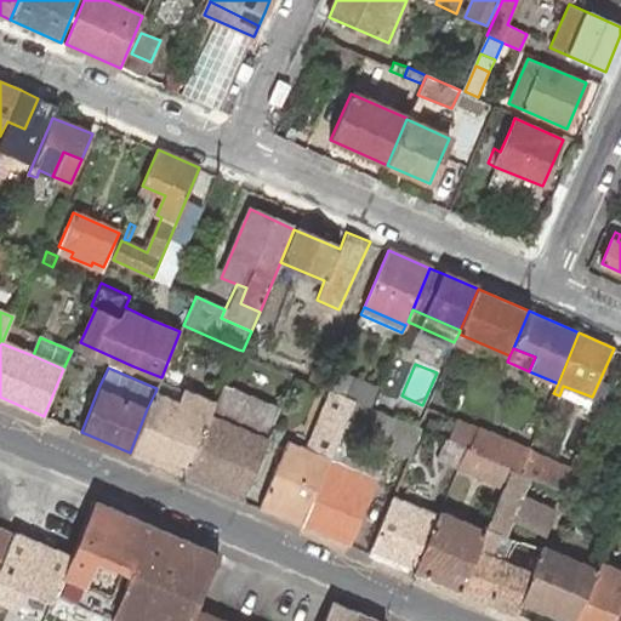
[(322,385),(326,374),(314,369),(309,380),(322,385)]
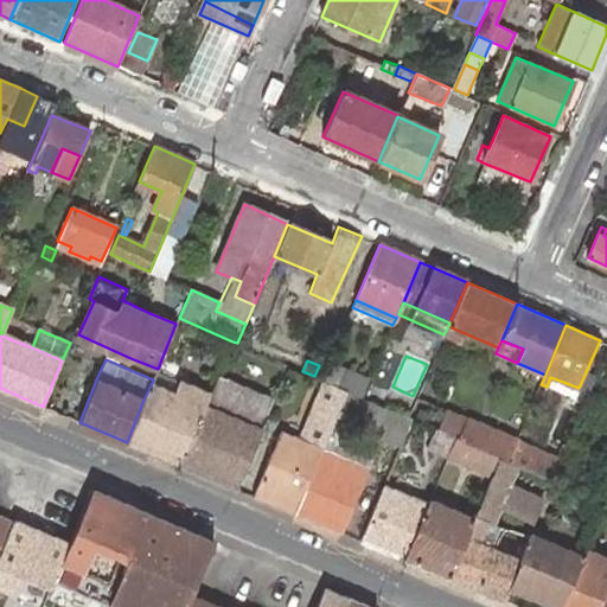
[(357,396),(362,397),(370,378),(345,368),(338,388),(347,391),(349,393),(357,396)]
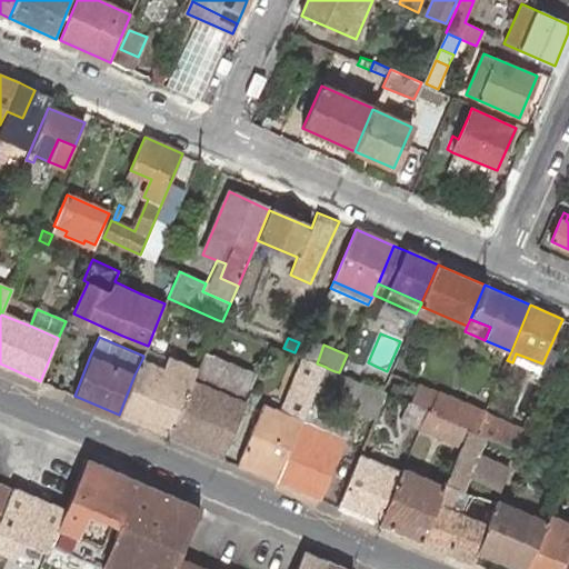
[(119,415),(170,435),(198,369),(188,365),(180,361),(169,357),(165,369),(142,359),(135,375),(119,415)]
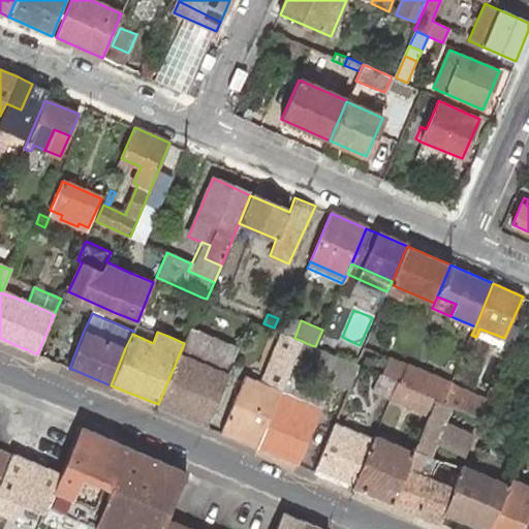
[(294,338),(283,333),(271,362),(290,370),(298,354),(303,341),(294,338)]
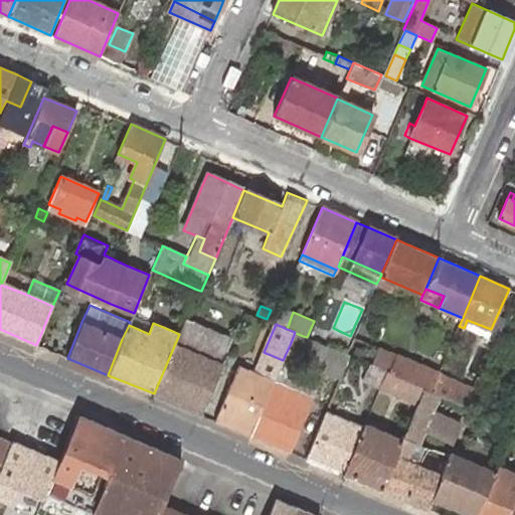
[(345,350),(350,339),(315,325),(311,336),(345,350)]
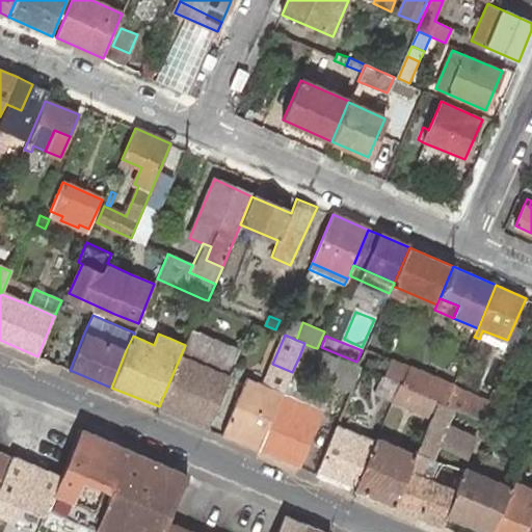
[(313,347),(306,344),(304,343),(299,356),(308,360),(313,347)]
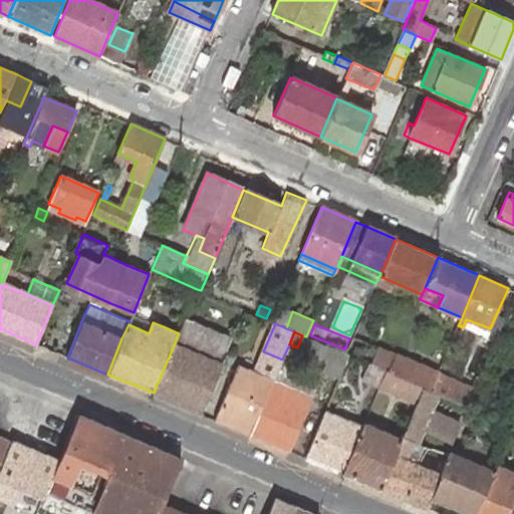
[(219,349),(179,332),(179,333),(154,393),(200,413),(204,404),(223,358),(227,347),(221,344),(219,349)]
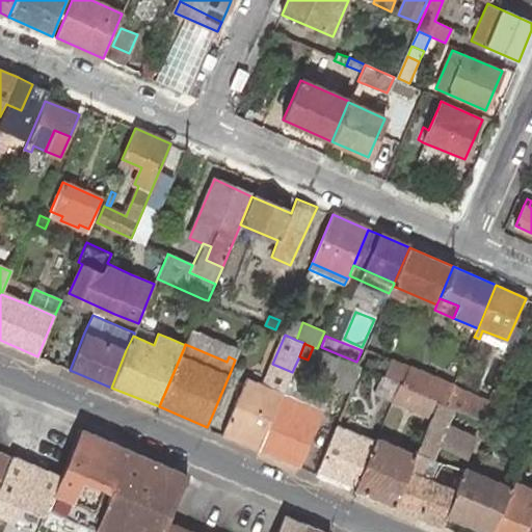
[(357,366),(317,348),(313,347),(308,360),(339,373),(335,382),(351,389),(361,367),(357,366)]
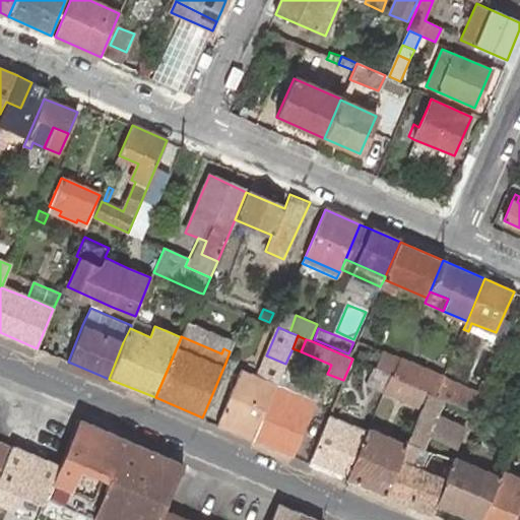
[(392,376),(399,361),(385,354),(378,369),(390,374),(392,376)]
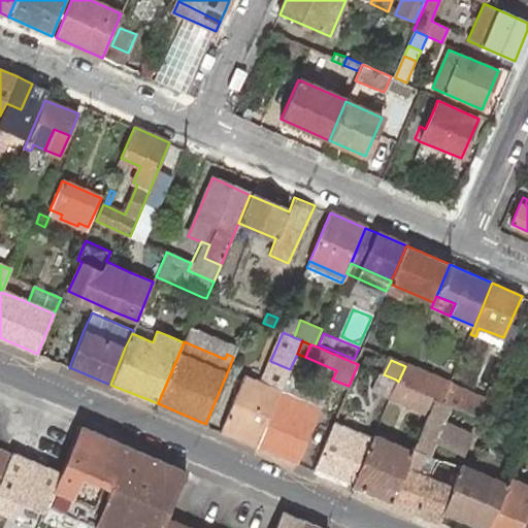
[(290,369),(270,361),(261,382),(282,390),(288,374),(290,369)]
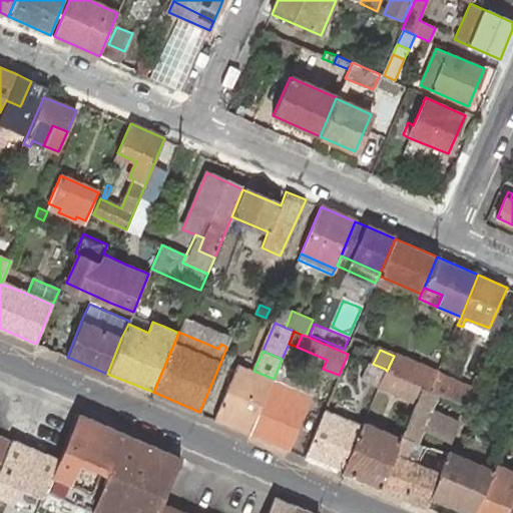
[(436,373),(394,355),(394,356),(387,371),(421,386),(429,389),(436,373)]
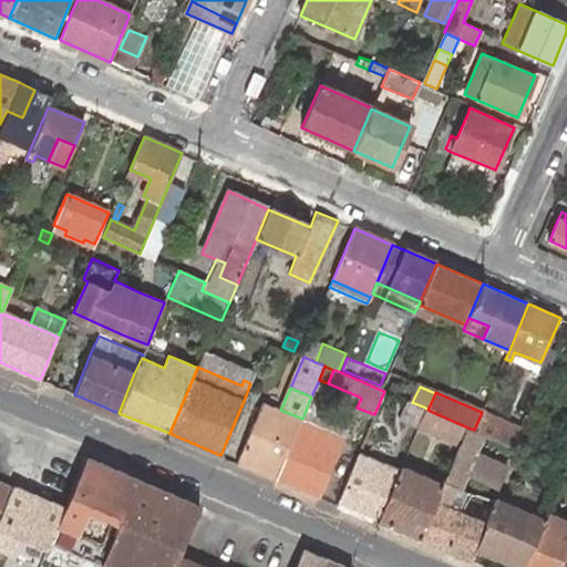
[(220,455),(236,462),(261,402),(246,395),(225,445),(220,455)]
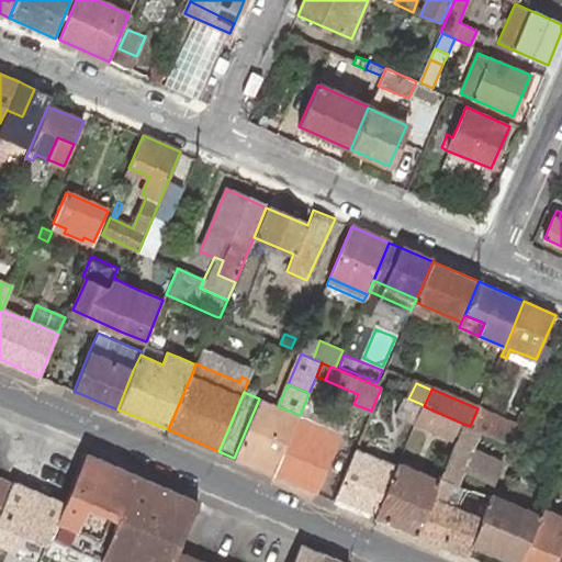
[(422,404),(408,398),(403,396),(396,414),(414,423),(422,404)]
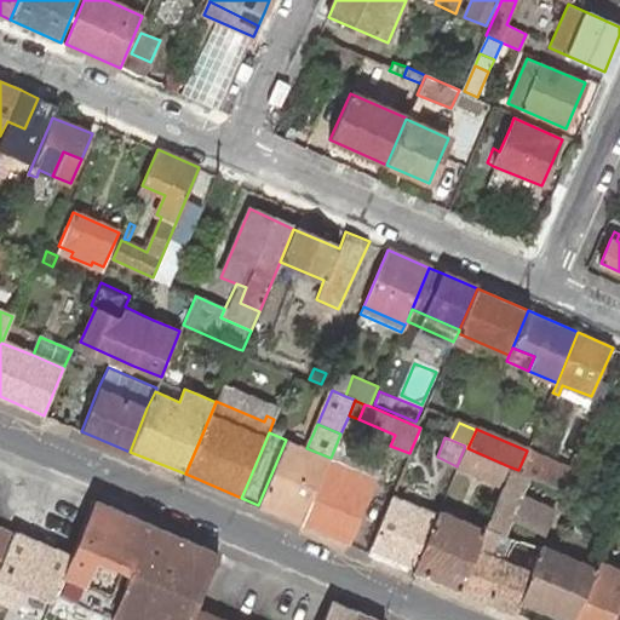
[(258,505),(303,523),(331,458),(306,448),(286,440),(258,505)]
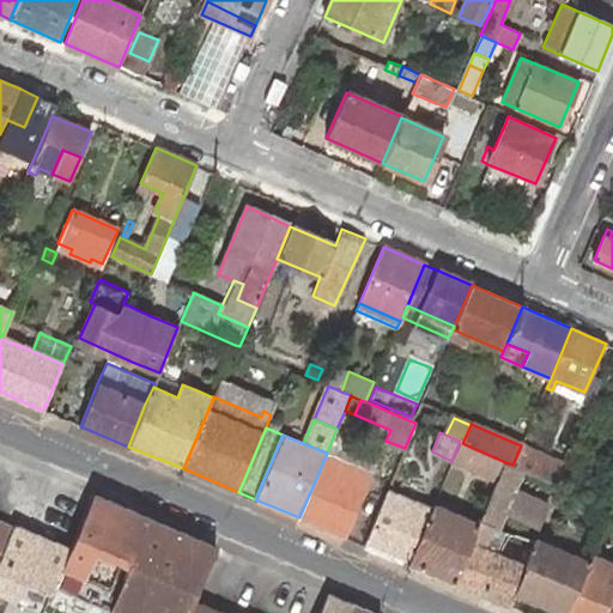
[(299,517),(346,538),(372,475),(333,459),(343,437),(334,435),(327,453),(299,517)]
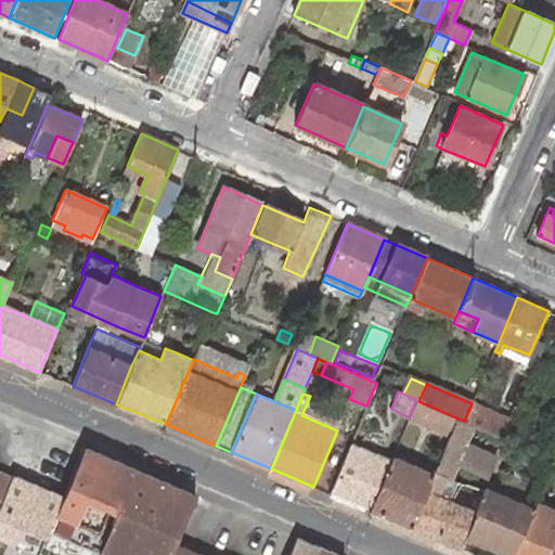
[(455,417),(418,401),(416,399),(409,417),(449,434),(451,428),(455,417)]
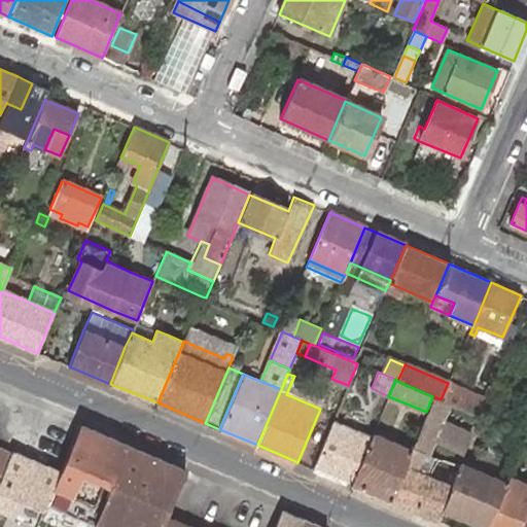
[(486,399),(448,383),(441,399),(449,403),(479,416),(486,399)]
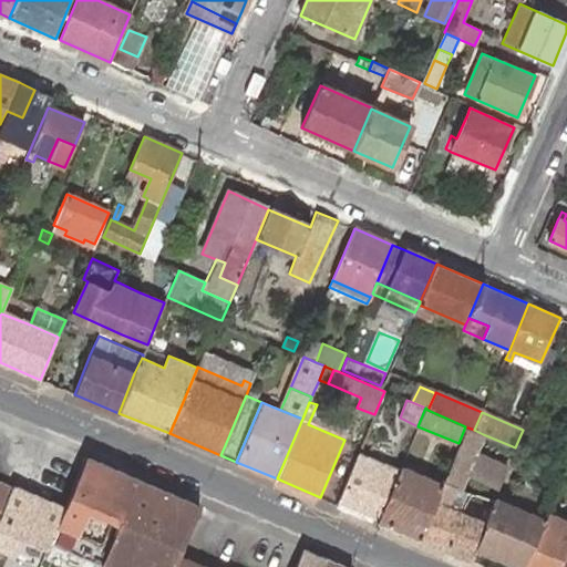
[(474,430),(465,426),(461,437),(478,445),(483,434),(474,430)]
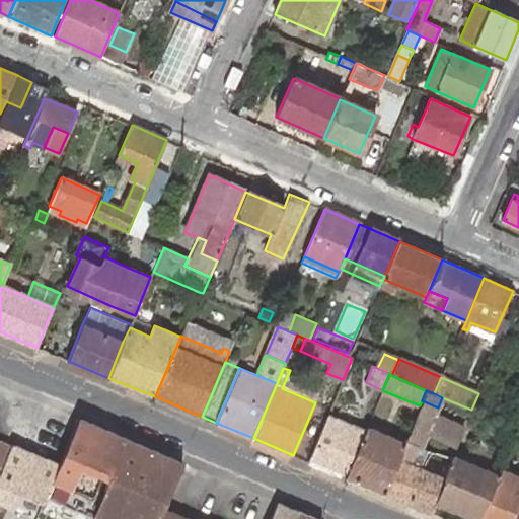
[(438,408),(422,400),(420,405),(404,443),(384,494),(408,503),(431,513),(435,502),(444,478),(417,467),(409,464),(412,455),(416,448),(420,450),(438,408)]
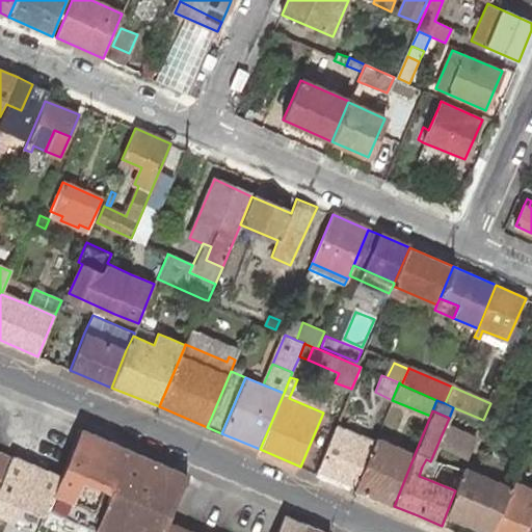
[(317,473),(355,489),(374,443),(336,426),(317,473)]
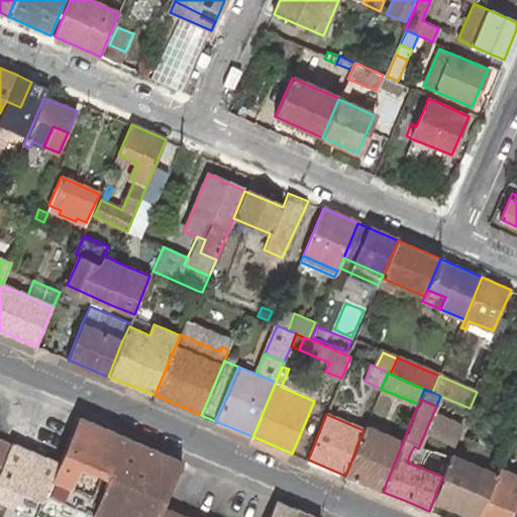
[(64,452),(59,463),(53,479),(50,485),(46,496),(45,497),(92,516),(110,473),(126,436),(79,416),(64,452)]
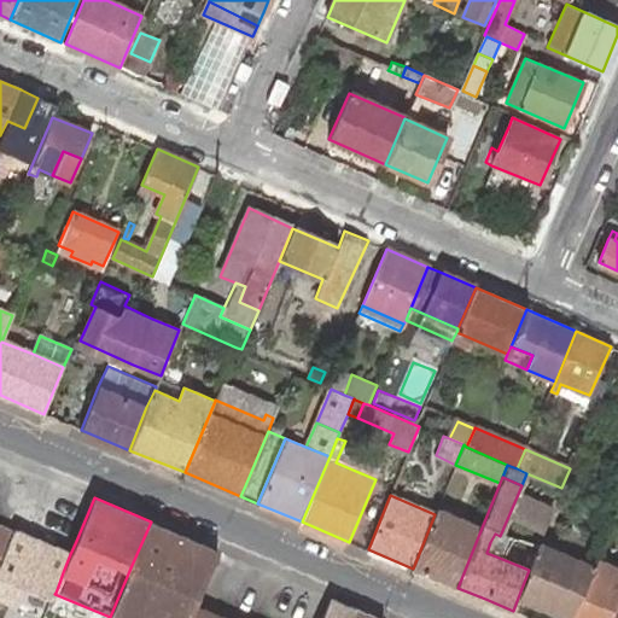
[(413,569),(458,588),(482,528),(437,508),(435,514),(413,569)]
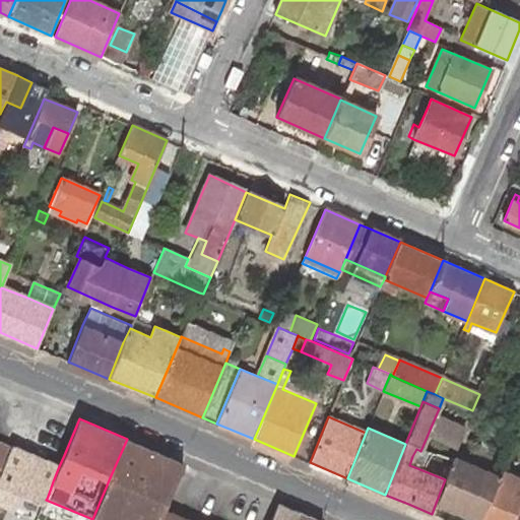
[(183,462),(127,439),(111,475),(92,519),(94,519),(158,519),(164,509),(183,462)]
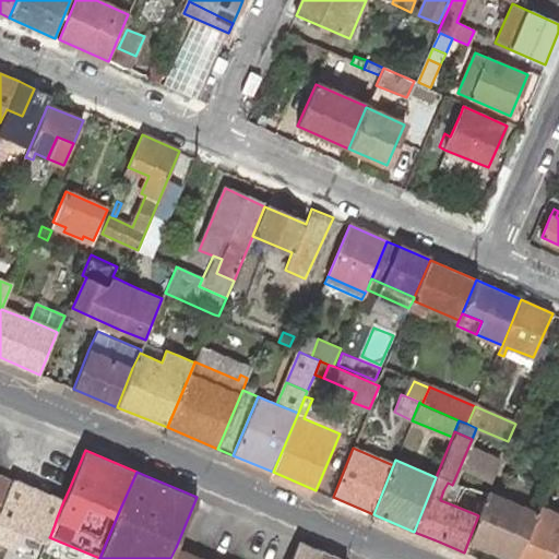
[(0,506),(11,479),(0,475),(0,506)]
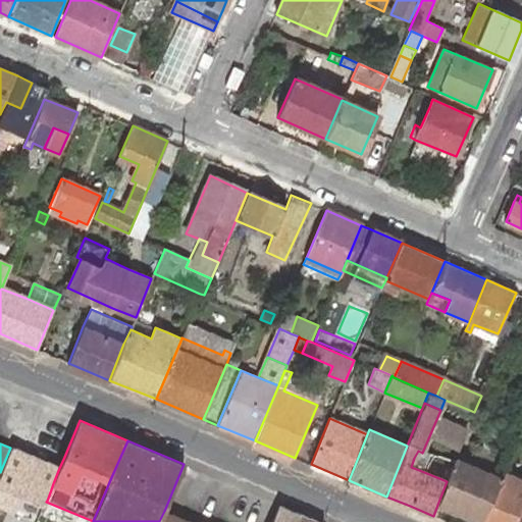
[(59,468),(10,448),(0,472),(0,503),(9,508),(17,488),(21,477),(51,489),(53,483),(59,468)]
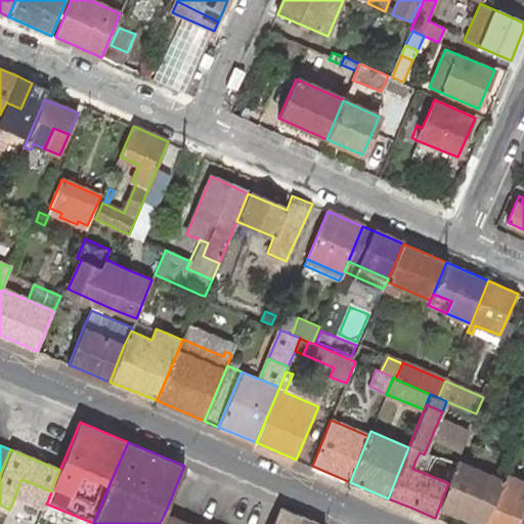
[(412,469),(421,472),(424,465),(416,460),(412,469)]
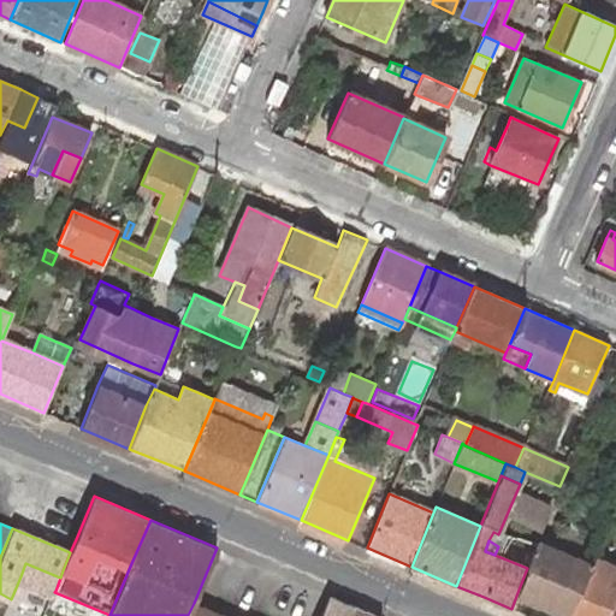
[(593,558),(596,554),(582,549),(578,560),(537,543),(527,568),(516,596),(520,597),(517,599),(532,605),(533,603),(563,615),(567,615),(591,564),(593,558)]
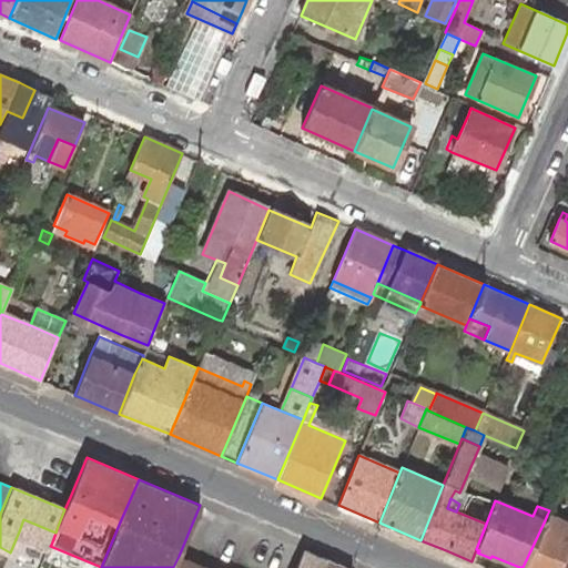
[(558,567),(567,547),(567,524),(547,515),(545,520),(523,567),(558,567)]
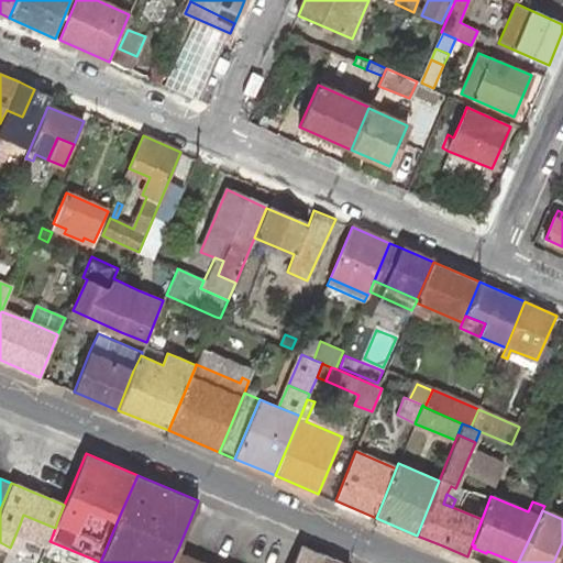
[(23,515),(19,527),(51,540),(55,528),(23,515)]
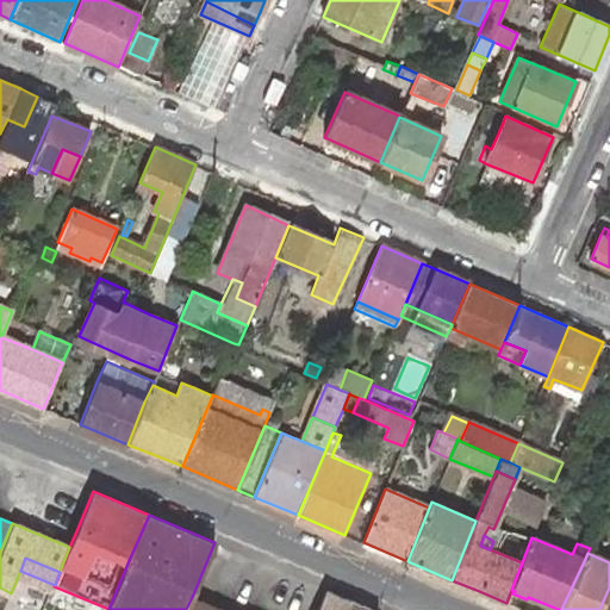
[(609,609),(609,587),(599,609),(609,609)]
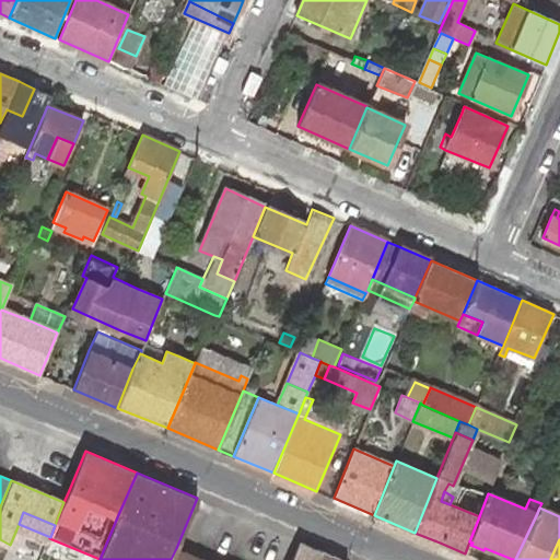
[(343,559),(300,540),(291,559),(343,559)]
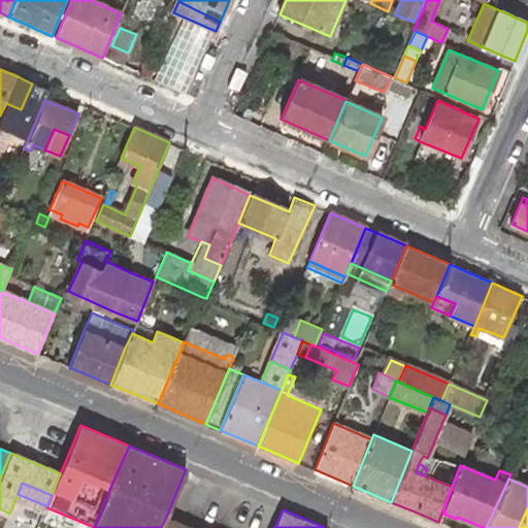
[(192,527),(166,517),(161,527),(192,527)]
